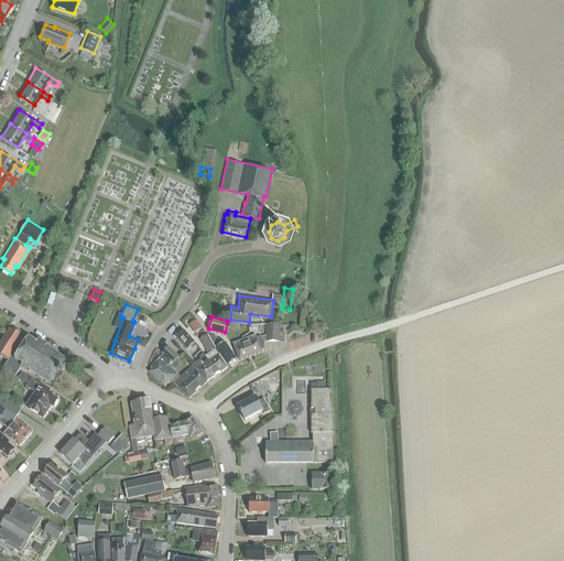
[(201,325),(195,319),(190,322),(195,330),(201,325)]
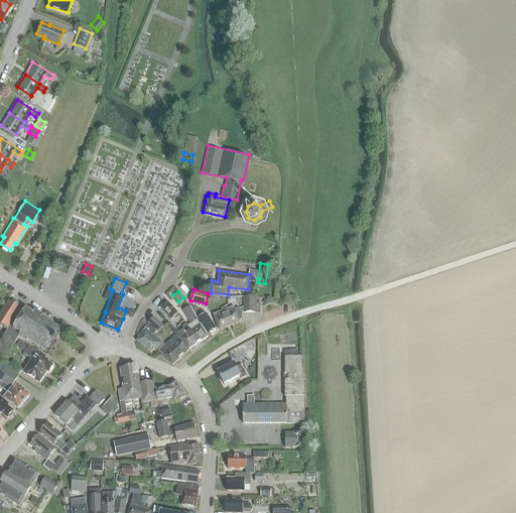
[(234,304),(213,312),(219,328),(239,319),(239,318),(240,317),(241,315),(240,311),(241,310),(255,310),(255,294),(244,294),(244,303),(235,307),(234,304)]
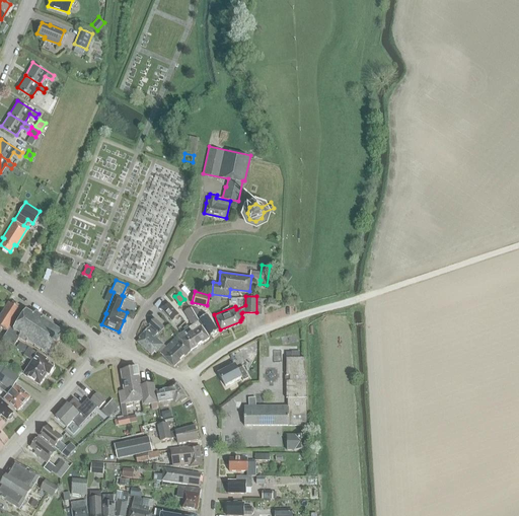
[(33,313),(26,309),(22,315),(20,314),(16,321),(17,322),(14,326),(10,324),(21,308),(17,306),(19,304),(13,300),(12,303),(8,300),(0,312),(0,324),(7,329),(2,338),(13,345),(18,336),(26,341),(27,340),(49,354),(53,348),(55,350),(57,347),(57,348),(58,346),(60,343),(61,342),(62,339),(60,337),(63,332),(42,317),(43,315),(34,310),(33,313)]
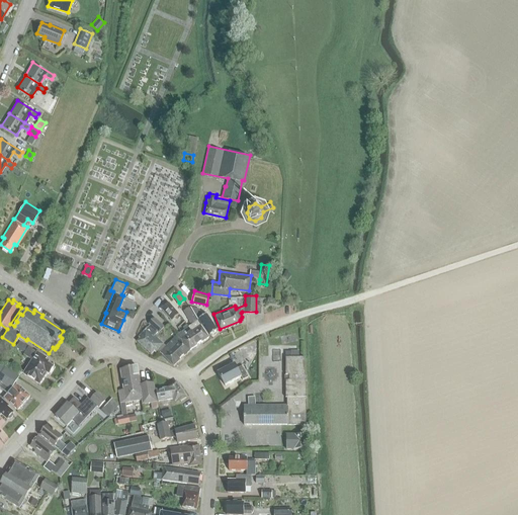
[(178,312),(168,302),(161,308),(171,318),(178,312)]
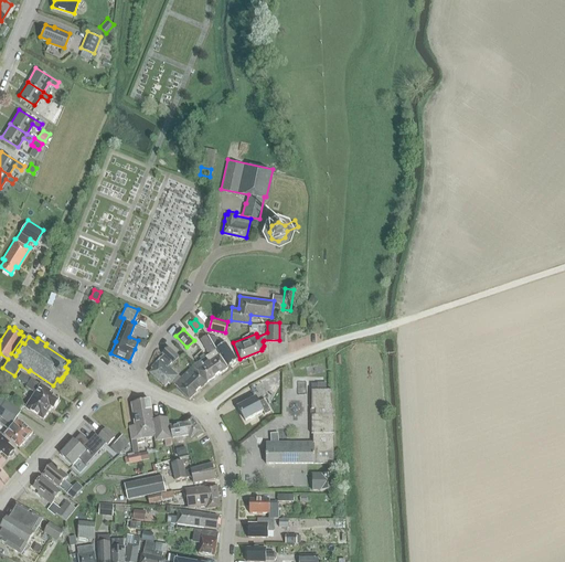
[(209,352),(206,354),(217,372),(227,366),(205,332),(200,337),(209,352)]
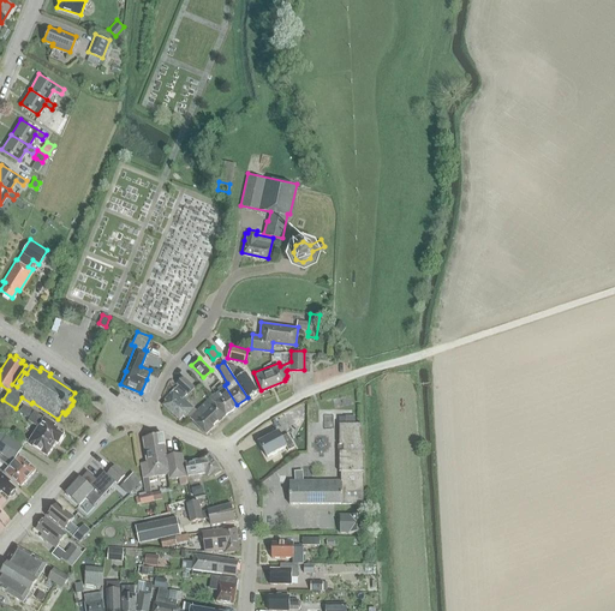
[(236,377),(249,396),(257,389),(245,370),(240,373),(236,365),(226,364),(236,377)]
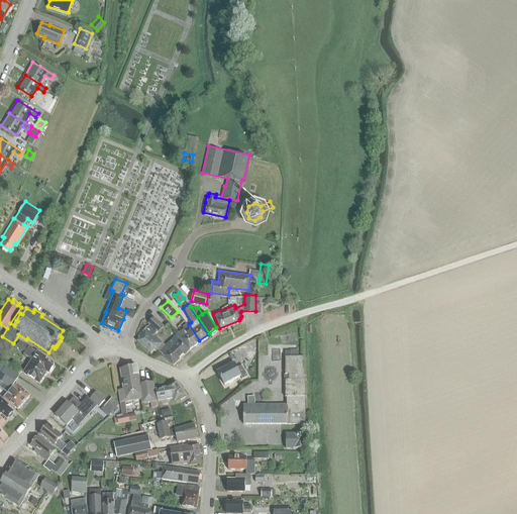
[(153,333),(157,329),(158,330),(163,324),(153,315),(147,321),(149,322),(146,325),(137,334),(139,336),(136,339),(150,351),(152,348),(154,349),(163,341),(153,333)]
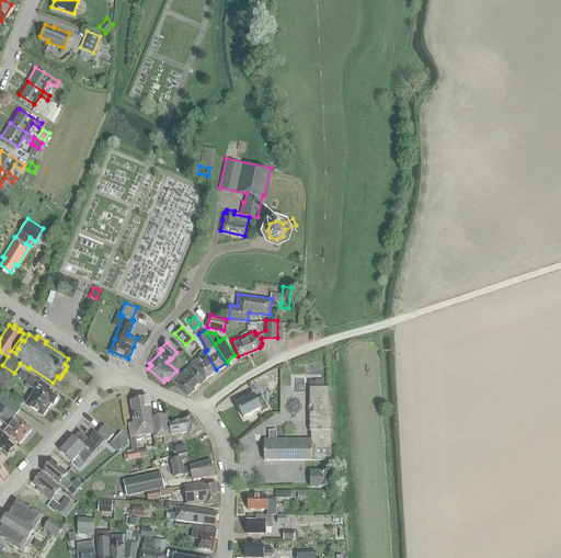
[(194,360),(191,362),(205,377),(216,369),(205,352),(204,352),(202,350),(198,353),(199,355),(194,360)]
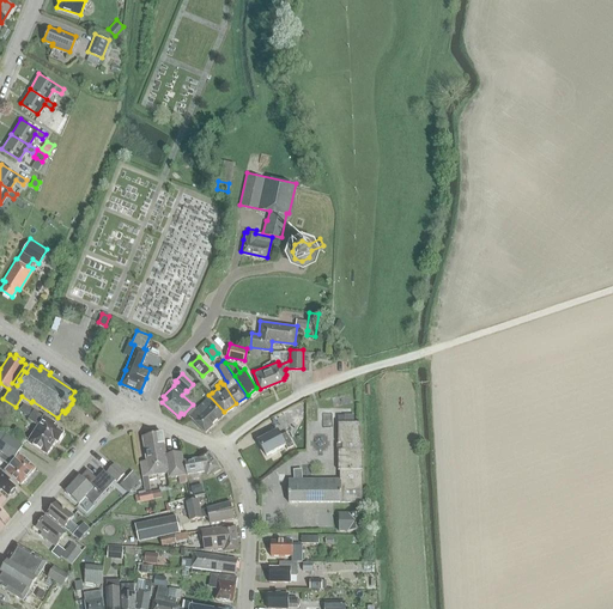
[(224,412),(208,395),(198,407),(189,415),(205,431),(224,412)]
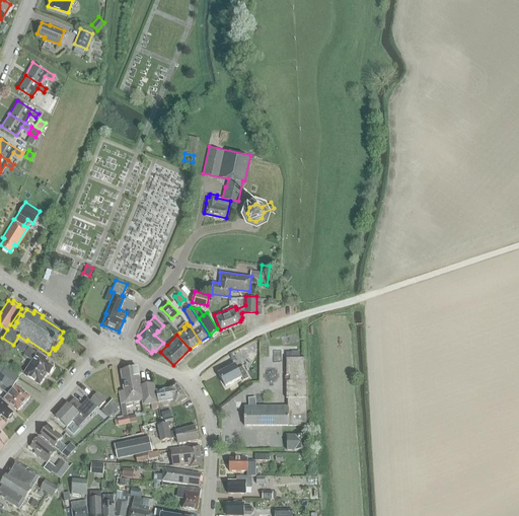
[(28,346),(27,347),(20,341),(15,347),(23,353),(23,354),(31,359),(22,373),(40,383),(47,372),(49,374),(54,365),(45,360),(47,357),(36,351),(28,346)]
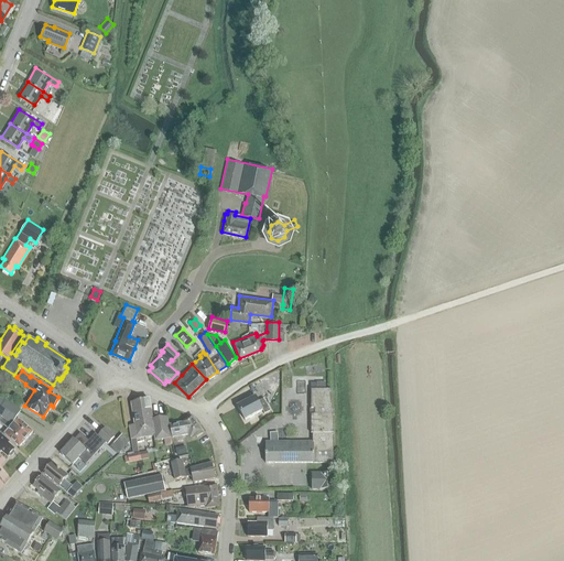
[(277,378),(274,371),(257,381),(260,387),(277,378)]
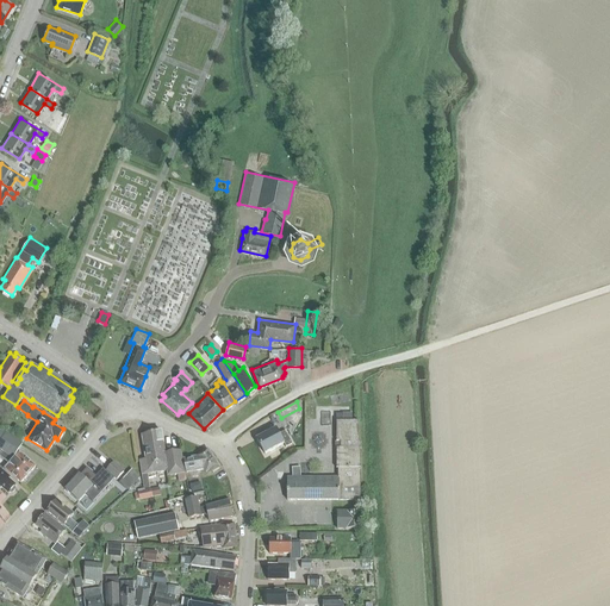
[(360,498),(360,439),(359,439),(359,419),(336,419),(336,466),(338,466),(338,475),(300,475),(299,464),(292,466),(292,475),(286,475),(287,498),(360,498)]
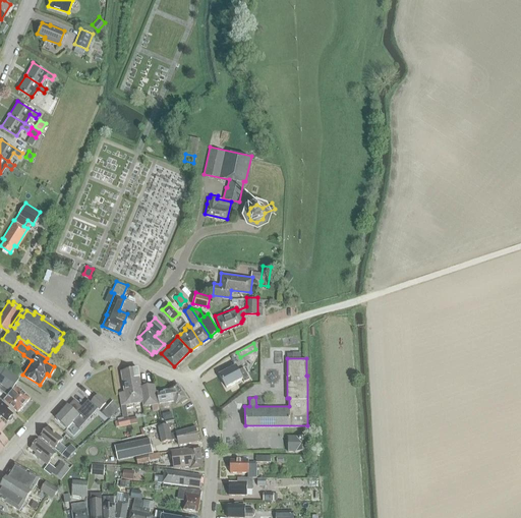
[(12,364),(8,370),(18,378),(22,371),(12,364)]
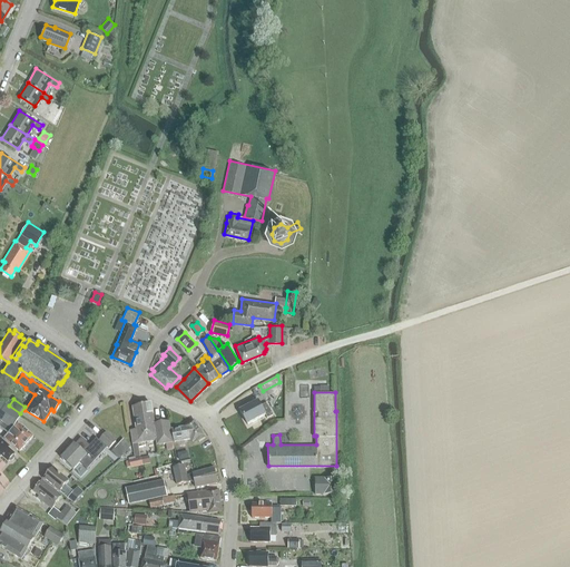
[(239,408),(247,422),(265,413),(266,416),(273,412),(266,400),(261,403),(257,399),(239,408)]
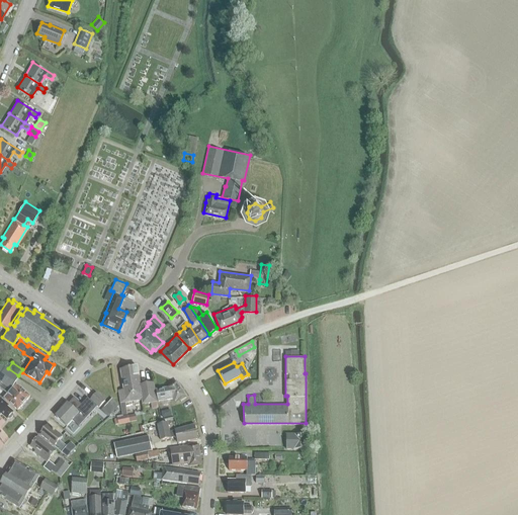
[(18,375),(8,368),(0,363),(0,380),(10,388),(18,375)]
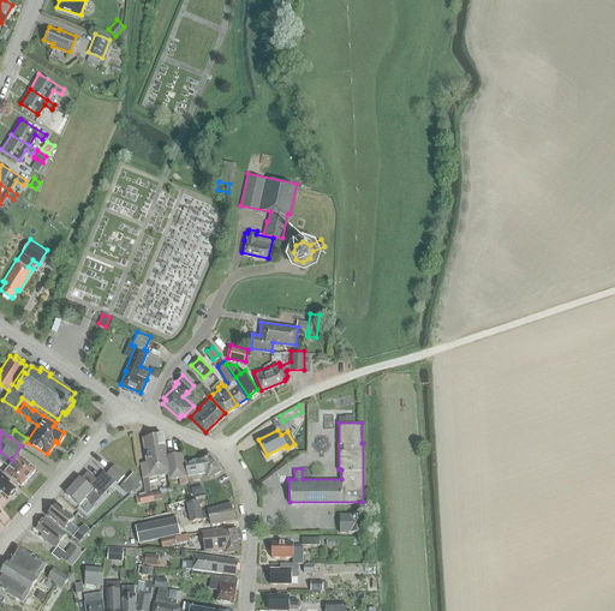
[(166,454),(162,433),(142,436),(145,460),(141,461),(142,475),(167,472),(168,477),(179,475),(180,483),(185,481),(184,474),(185,474),(181,451),(166,454)]
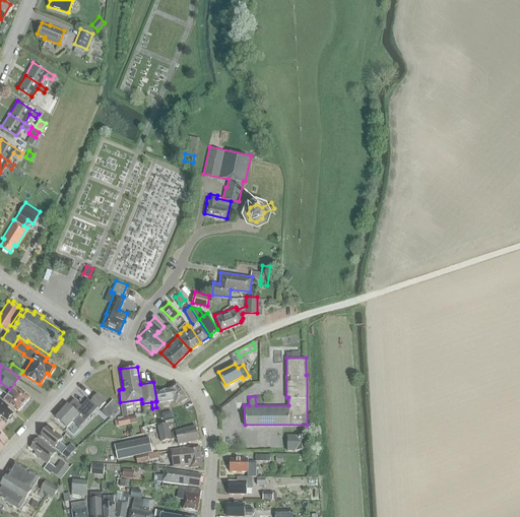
[(168,389),(156,392),(157,401),(173,397),(175,400),(179,398),(181,400),(187,397),(177,381),(167,387),(168,389)]
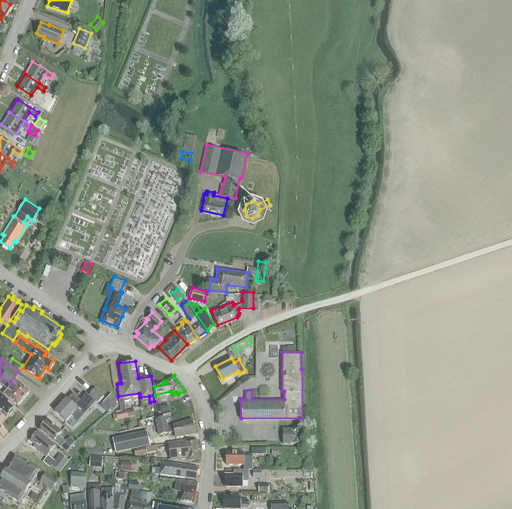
[(29,390),(16,378),(4,392),(17,404),(29,390)]
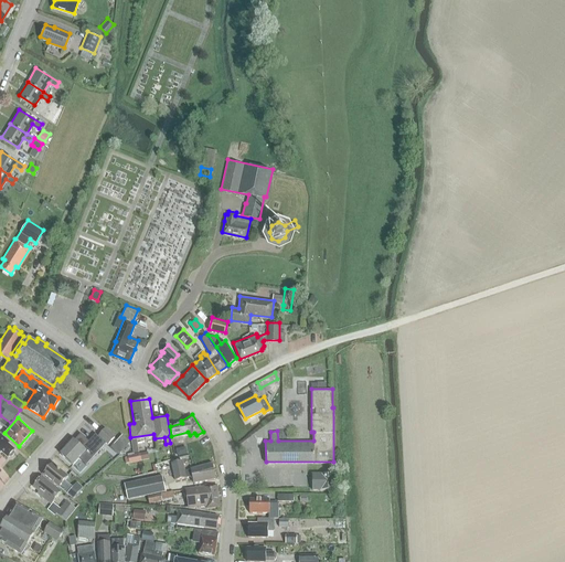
[(105,442),(107,443),(114,435),(105,426),(97,434),(95,432),(88,439),(80,432),(73,439),(73,438),(61,453),(72,463),(78,456),(85,463),(105,442)]
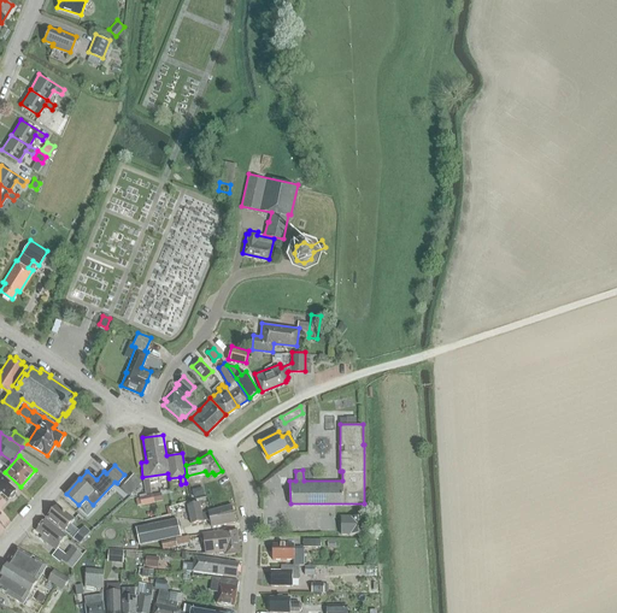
[(0,491),(1,490),(7,497),(9,496),(12,496),(15,493),(15,490),(16,489),(6,481),(6,477),(0,471),(0,491)]
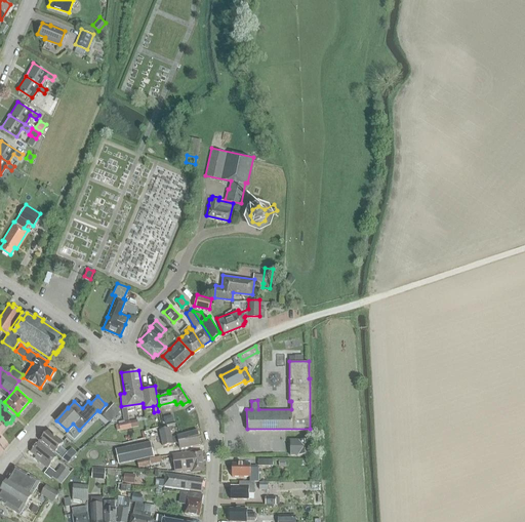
[(114,413),(119,408),(113,403),(108,408),(114,413)]
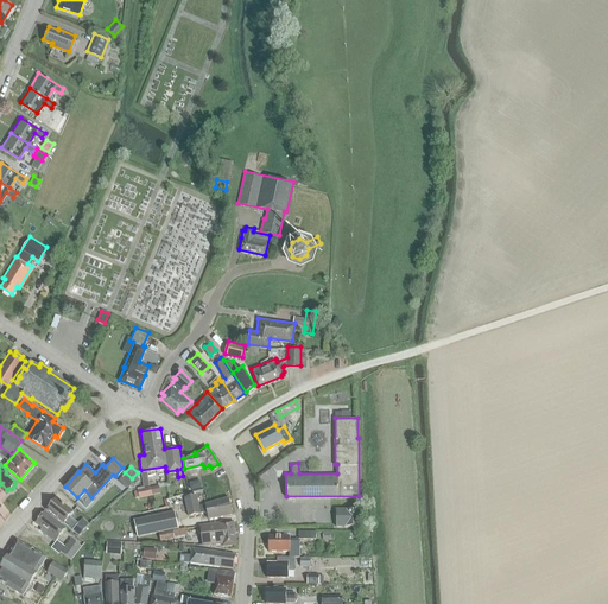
[(219,481),(214,471),(204,476),(209,485),(219,481)]
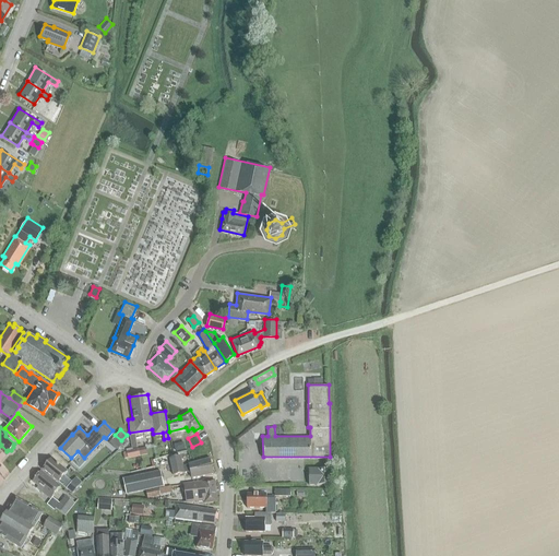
[(173,441),(175,448),(185,446),(183,441),(180,439),(173,441)]
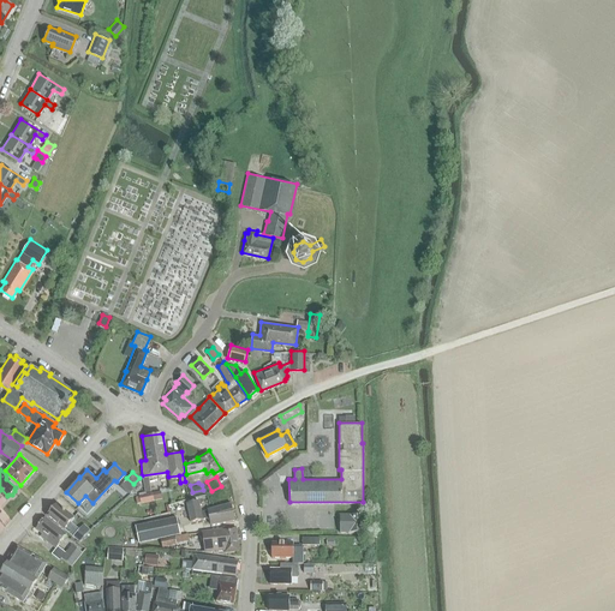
[(139,493),(141,501),(153,498),(150,491),(139,492),(139,493)]
